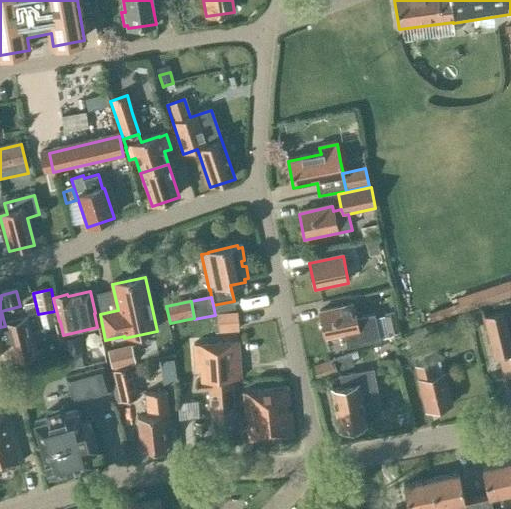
[(347,350),(380,343),(375,316),(356,320),(353,306),(320,313),(325,340),(346,335),(349,348),(347,348),(347,350)]
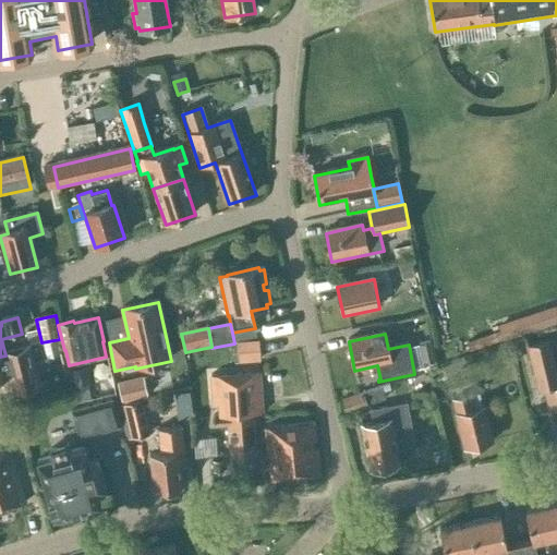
[(57,340),(45,342),(48,360),(60,358),(57,340)]
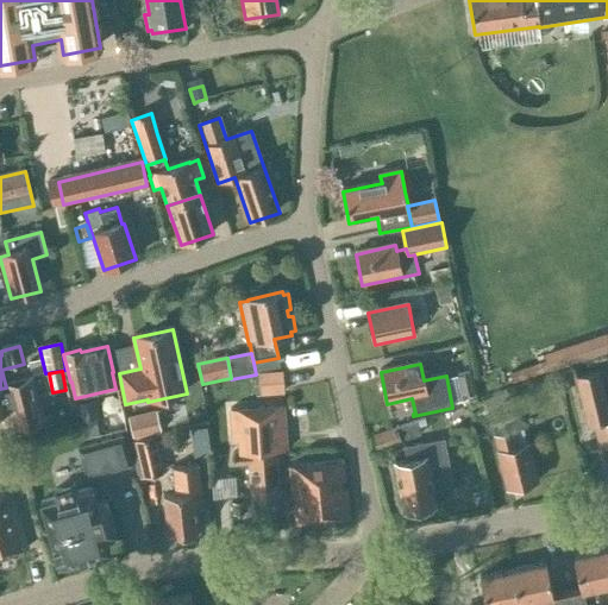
[(283,372),(259,375),(262,397),(284,395),(283,372)]
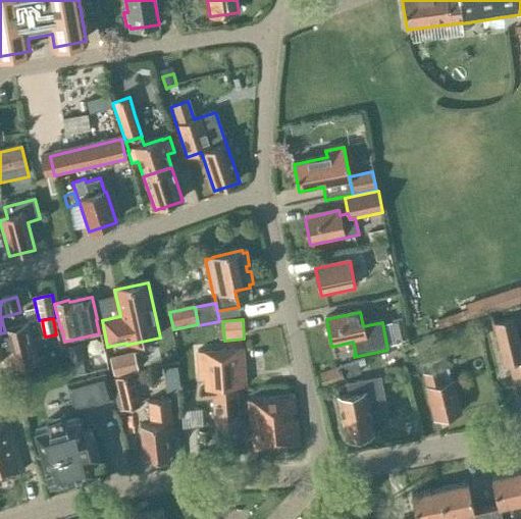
[(396,342),(408,339),(404,321),(392,324),(396,342)]
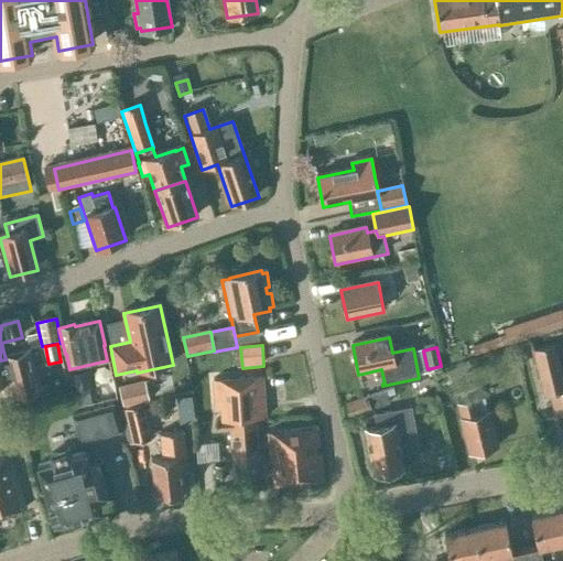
[(562,375),(554,347),(533,352),(544,398),(551,397),(555,414),(562,413),(562,375)]
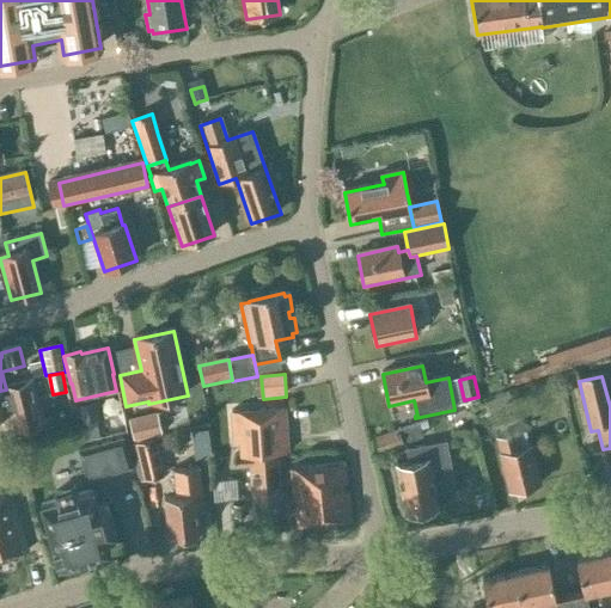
[(6,390),(0,391),(0,418),(5,417),(11,437),(40,429),(29,384),(6,390)]
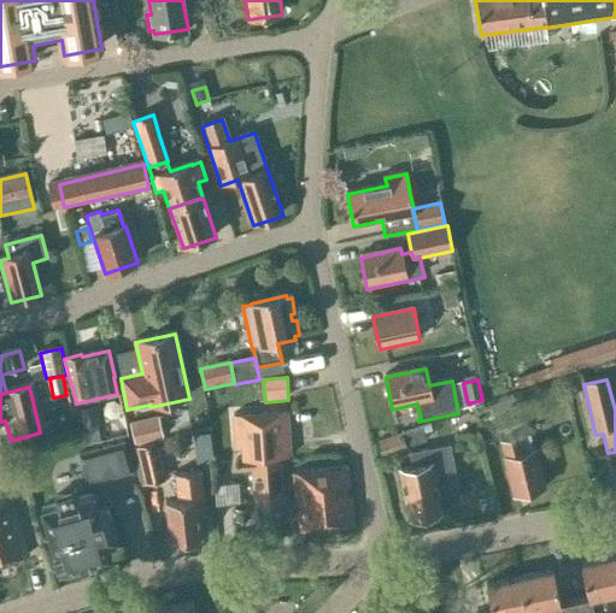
[(80,411),(87,447),(100,443),(97,428),(100,426),(95,407),(80,411)]
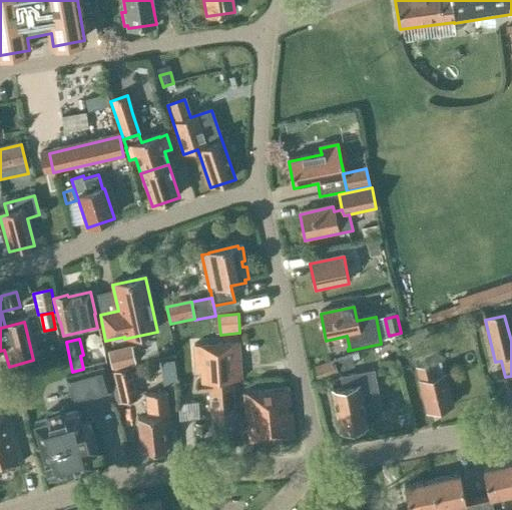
[(202,384),(233,382),(241,381),(238,344),(193,347),(195,372),(201,371),(202,384)]
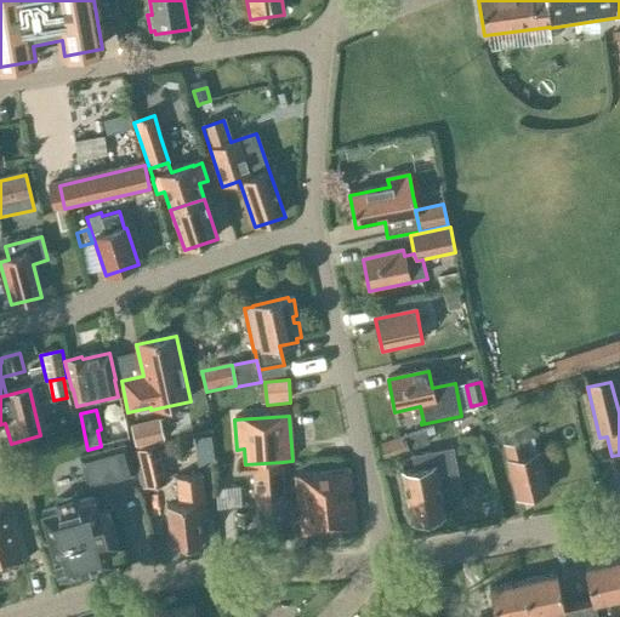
[(159,420),(131,427),(136,449),(165,441),(159,420)]
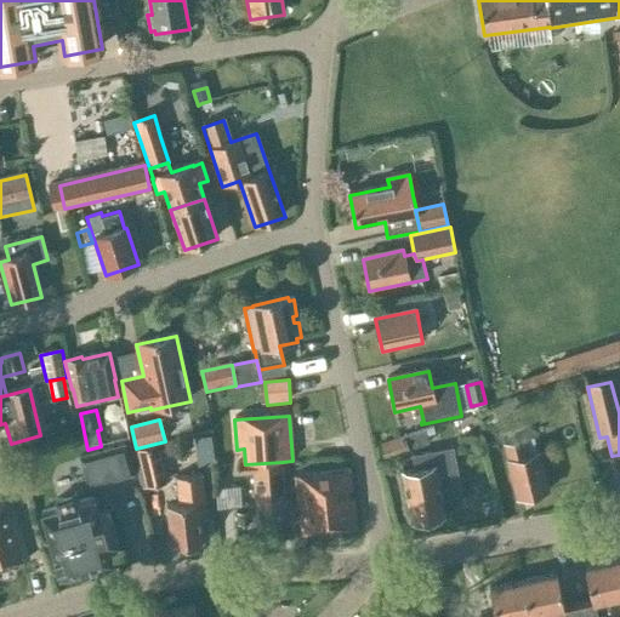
[(427,439),(425,433),(405,439),(409,452),(430,446),(427,439)]
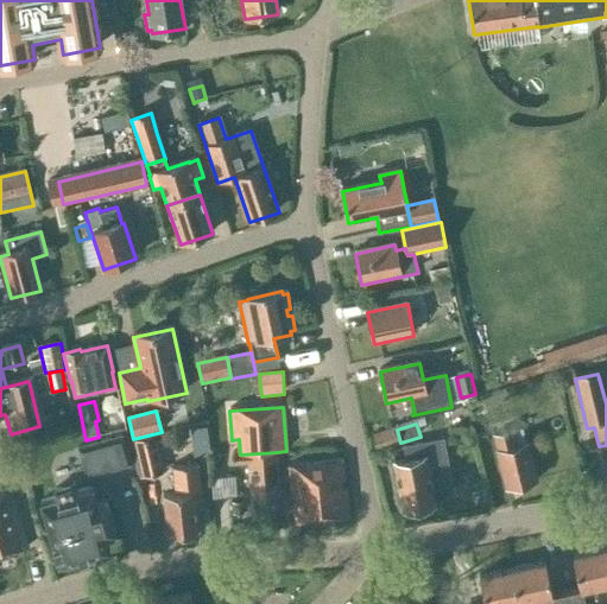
[(198,453),(213,452),(210,427),(196,428),(198,453)]
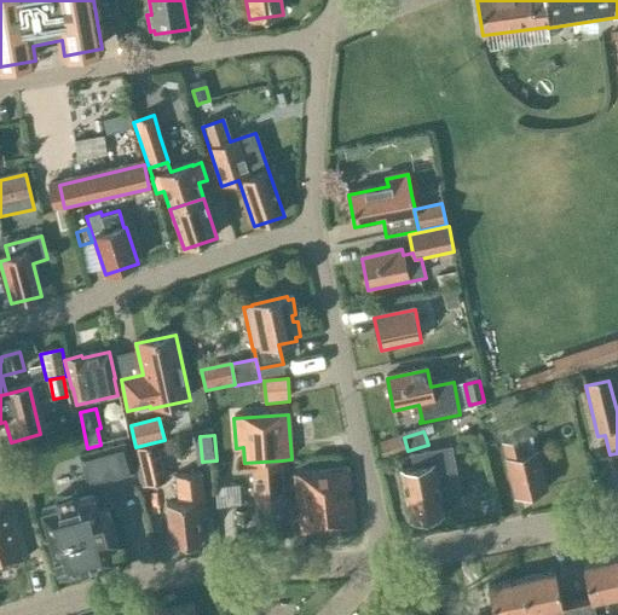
[(382,460),(408,451),(404,437),(403,437),(379,446),(382,460)]
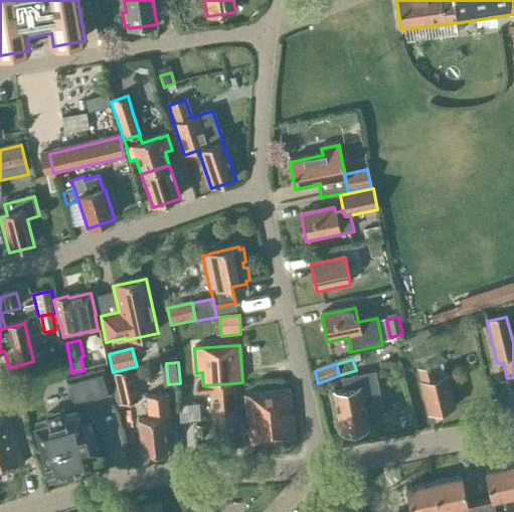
[(435,366),(418,370),(421,383),(420,383),(429,415),(442,411),(444,413),(451,411),(452,409),(455,408),(447,377),(446,377),(438,379),(435,368),(435,366)]
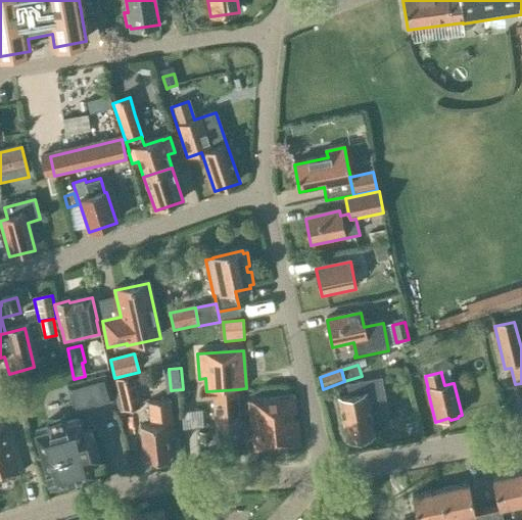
[(449,372),(441,374),(444,385),(453,383),(449,372)]
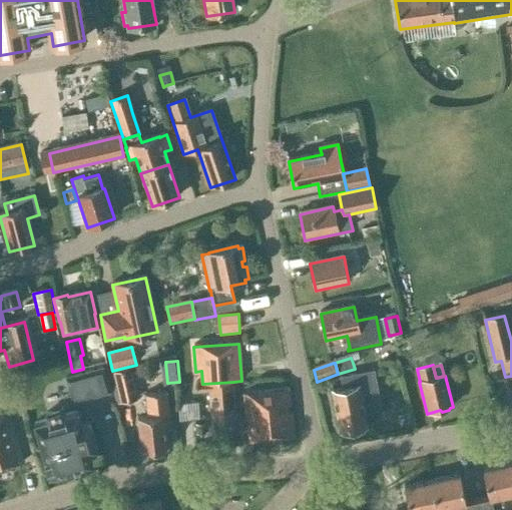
[(65,379),(72,404),(110,393),(103,368),(65,379)]
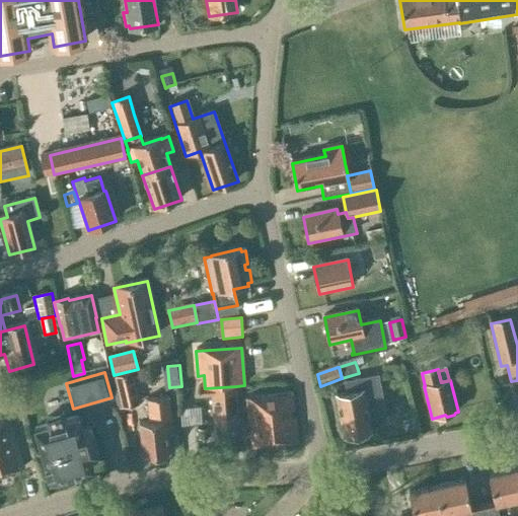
[(115,378),(111,379),(118,411),(122,411),(140,406),(133,374),(115,378)]
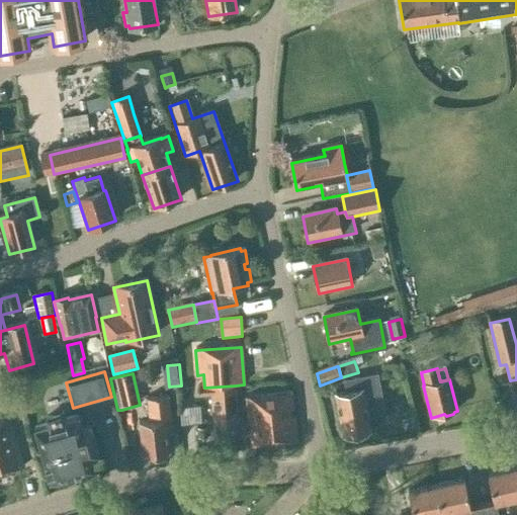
[(368,418),(384,415),(377,375),(344,382),(346,394),(336,396),(343,437),(370,432),(368,418)]
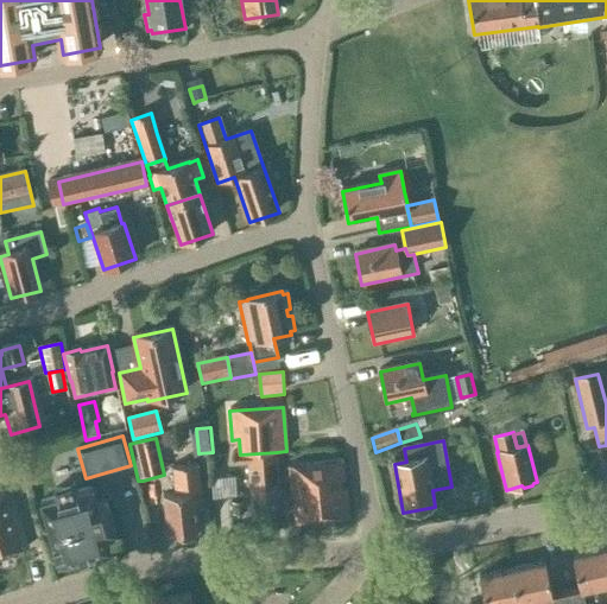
[(277,452),(240,455),(233,455),(234,465),(248,465),(251,497),(279,495),(277,452)]
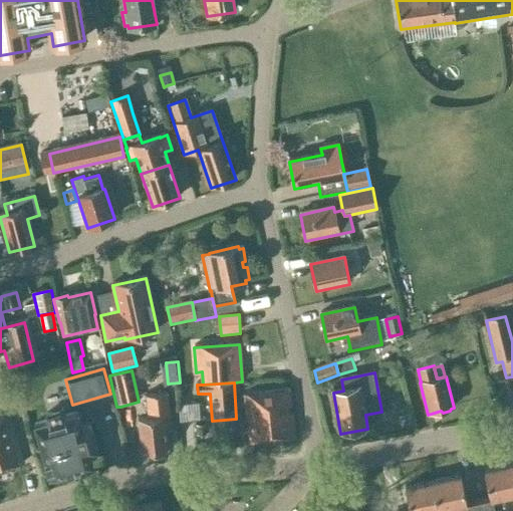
[(290,392),(243,397),(248,445),(294,441),(292,417),(287,417),(286,407),(291,407),(290,392)]
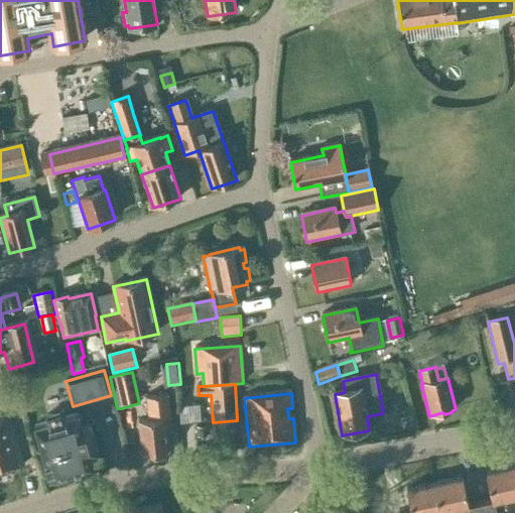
[(147,398),(150,420),(138,422),(142,455),(169,452),(167,434),(173,433),(169,396),(147,398)]
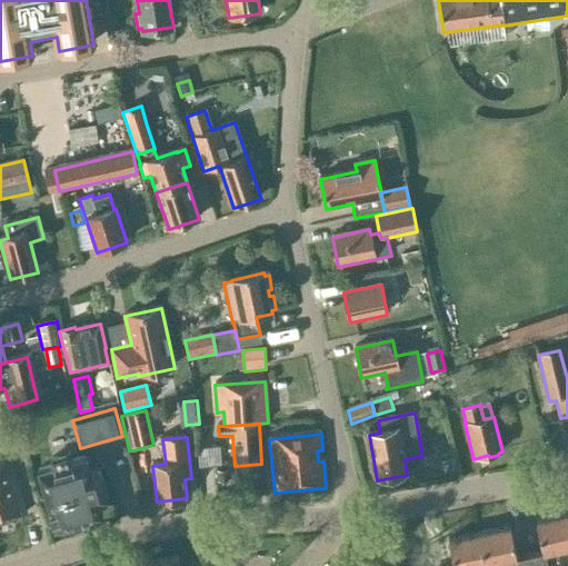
[(102,516),(99,503),(109,500),(100,469),(90,472),(86,458),(72,463),(69,454),(50,459),(53,468),(38,473),(55,529),(102,516)]
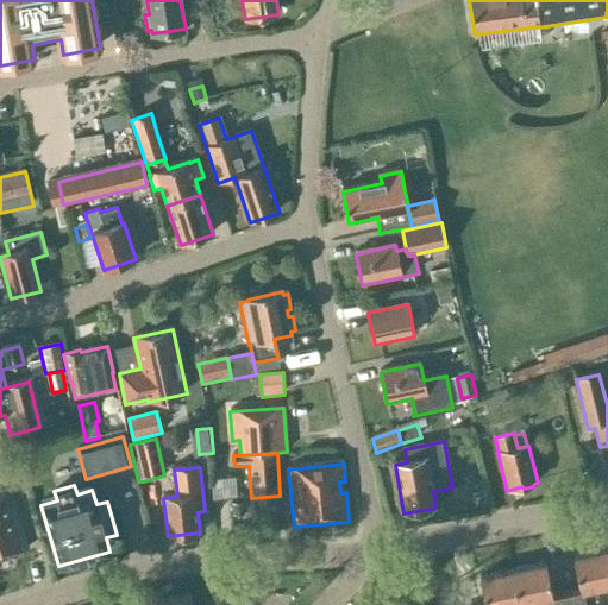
[(0,492),(0,559),(29,550),(11,490),(0,492)]
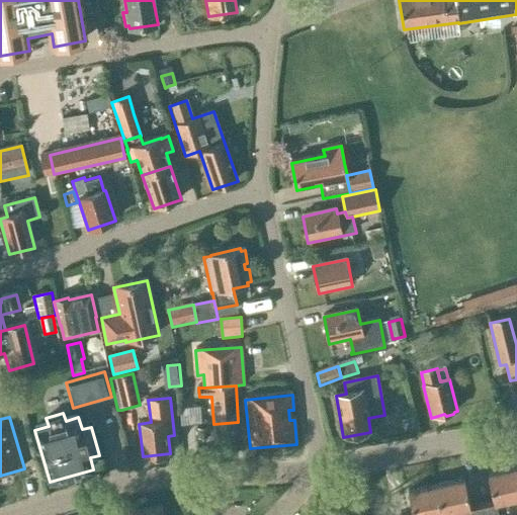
[(247,449),(247,444),(245,445),(243,422),(238,422),(213,424),(216,452),(247,449)]
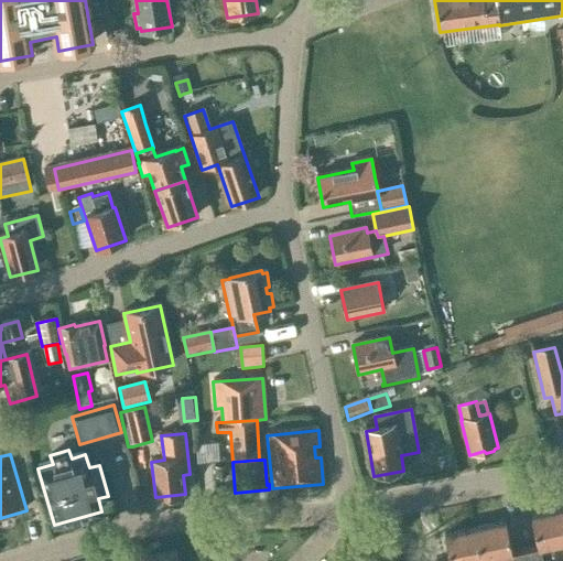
[(540,549),(526,552),(527,560),(555,560),(552,546),(562,543),(562,511),(531,518),(538,549),(540,549)]
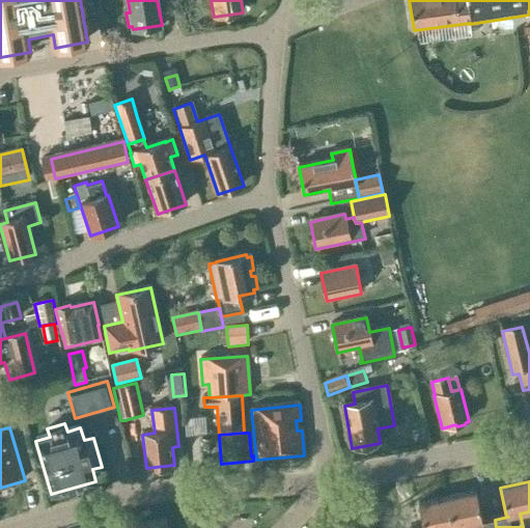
[(476,493),(446,500),(452,527),(457,527),(469,525),(469,527),(496,527),(495,520),(480,523),(480,522),(482,522),(476,493)]
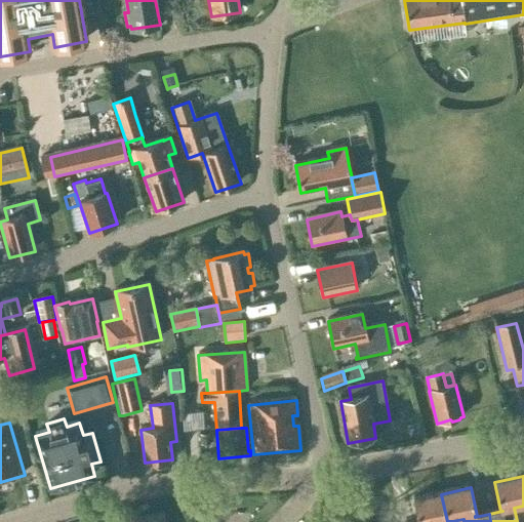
[(441,494),(413,500),(417,521),(447,521),(441,494)]
